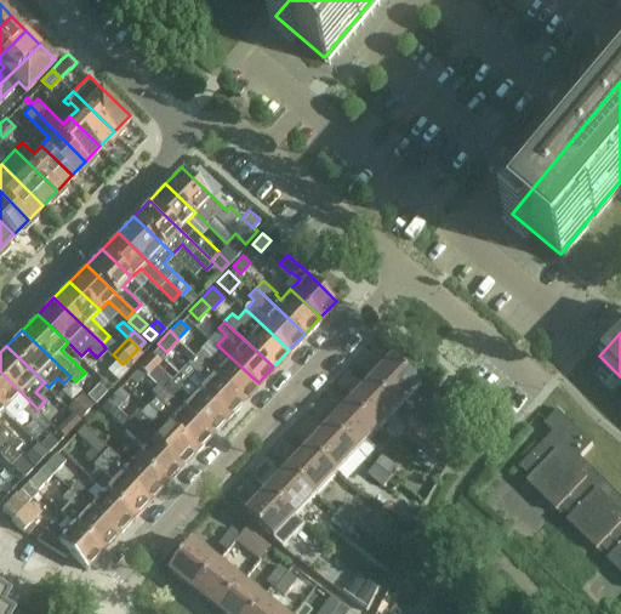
[(258,382),(251,376),(220,347),(211,356),(201,346),(194,353),(243,399),(258,382)]
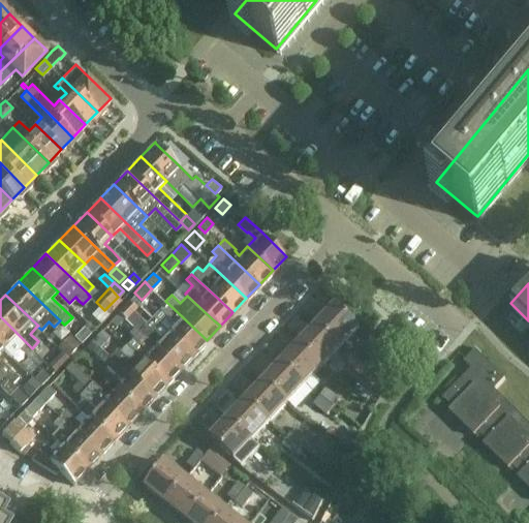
[(119,309),(125,316),(135,306),(128,299),(119,309)]
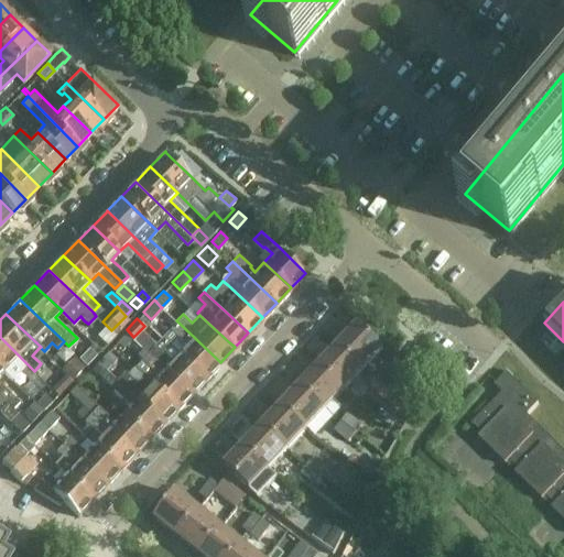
[(176,320),(170,328),(161,337),(172,347),(206,378),(220,362),(176,320)]
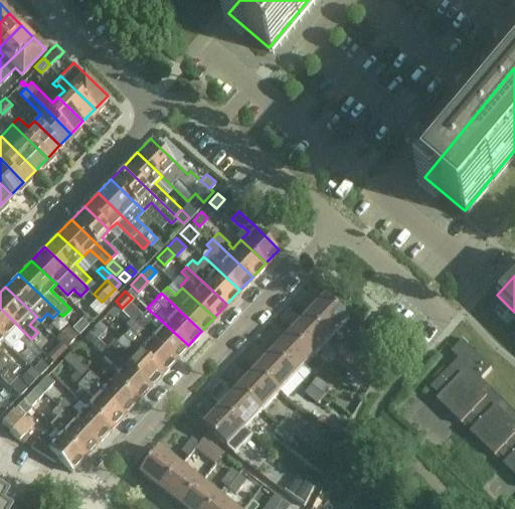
[(313,317),(332,335),(350,316),(326,294),(308,313),(313,317)]
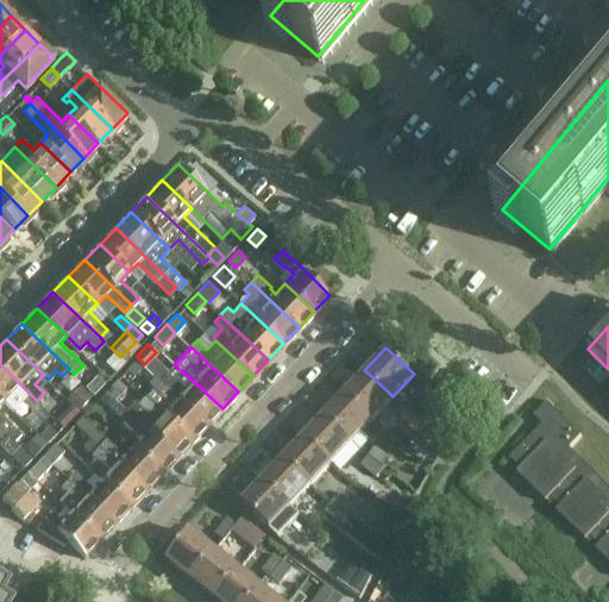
[(126,368),(133,375),(144,364),(137,356),(126,368)]
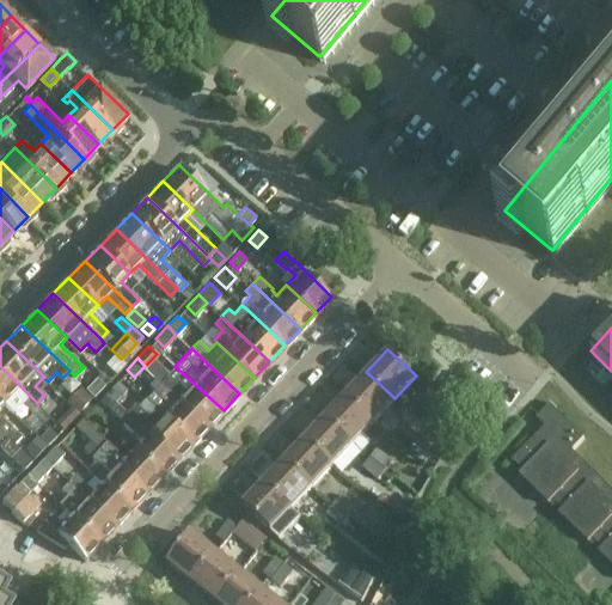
[(48,414),(37,403),(0,366),(0,397),(5,402),(13,410),(22,402),(42,421),(48,414)]
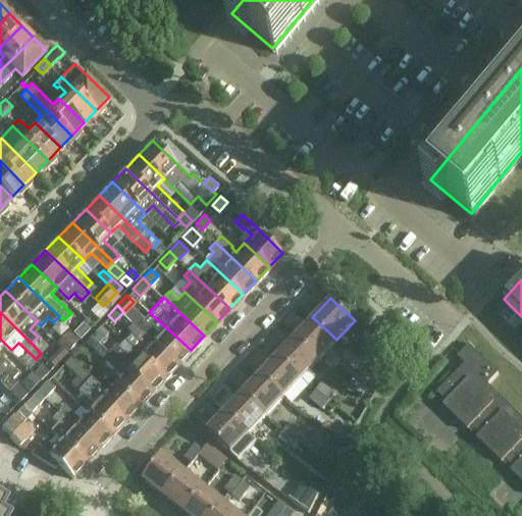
[(149,312),(144,317),(137,324),(178,363),(191,350),(159,321),(149,312)]
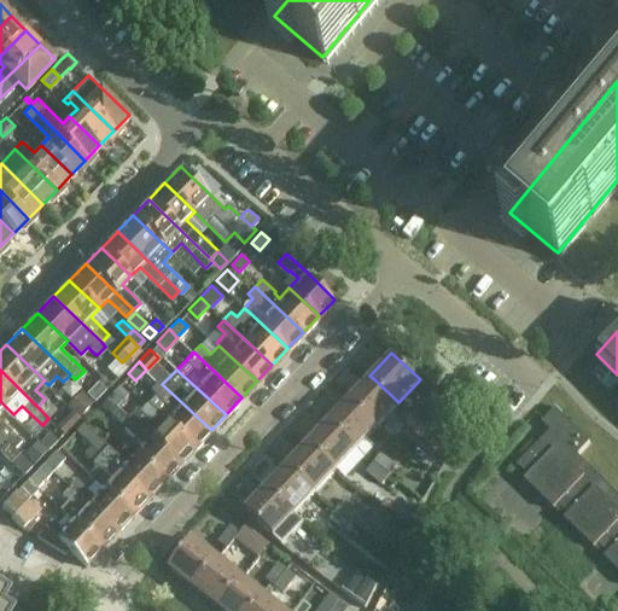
[(398,402),(375,380),(369,376),(349,397),(378,424),(398,402)]
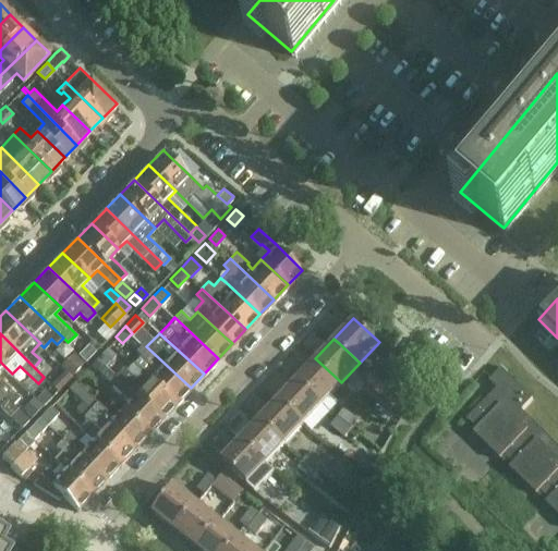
[(77,353),(85,359),(95,350),(88,342),(77,353)]
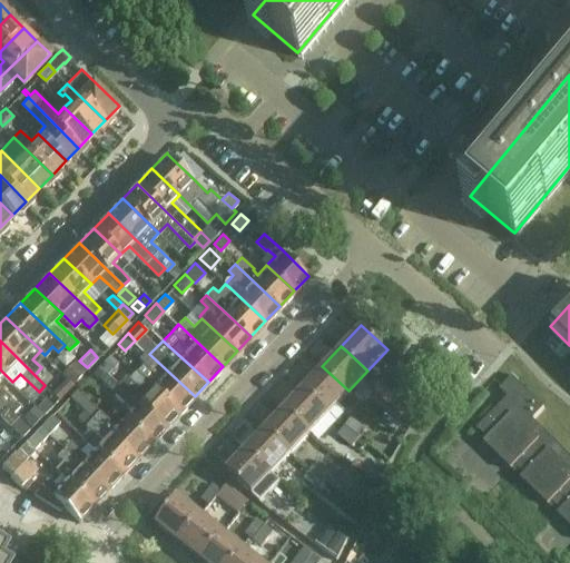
[(143,362),(135,369),(144,378),(179,413),(195,396),(149,354),(145,349),(138,357),(143,362)]
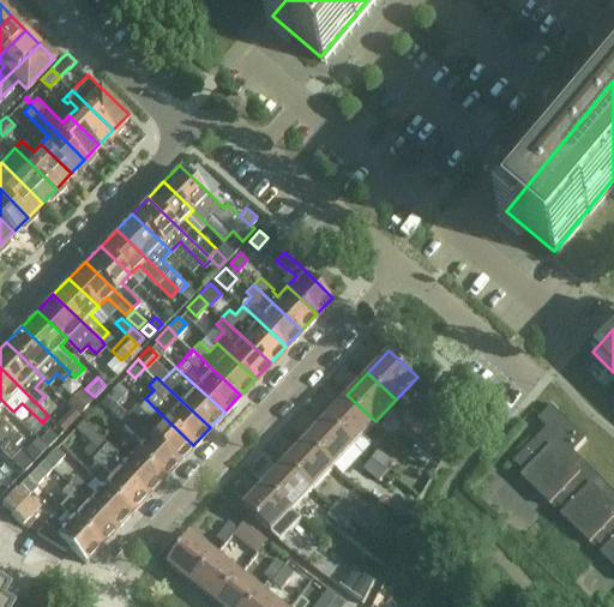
[(106,392),(115,401),(127,389),(118,380),(106,392)]
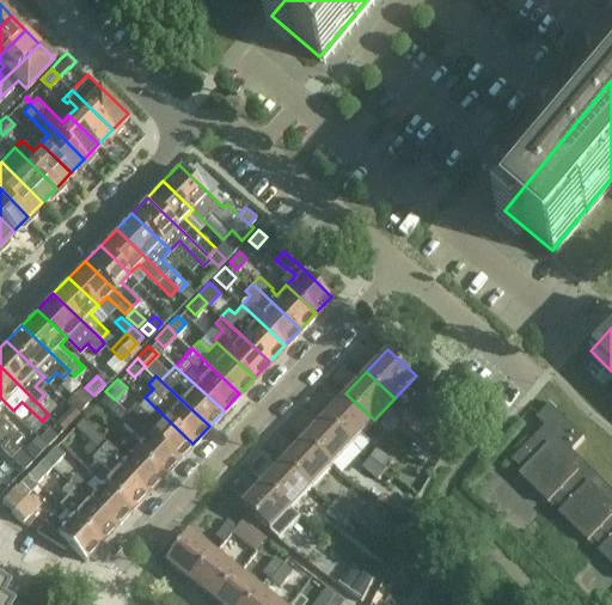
[(78,410),(86,402),(92,396),(81,384),(66,399),(78,410)]
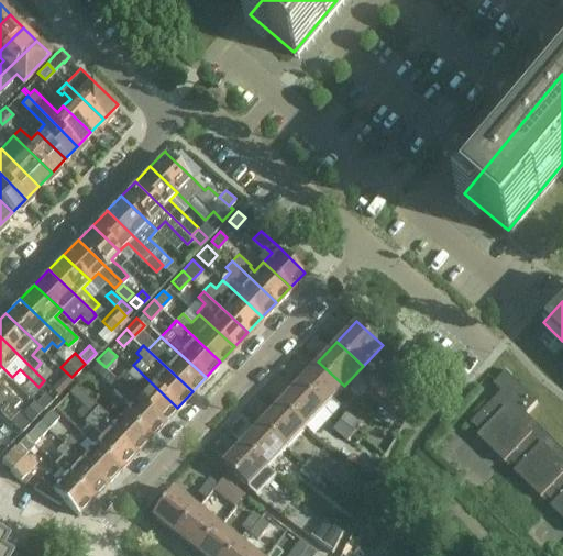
[(381,366),(374,374),(399,396),(412,406),(415,403),(431,381),(394,354),(389,359),(405,370),(414,377),(407,386),(381,366)]
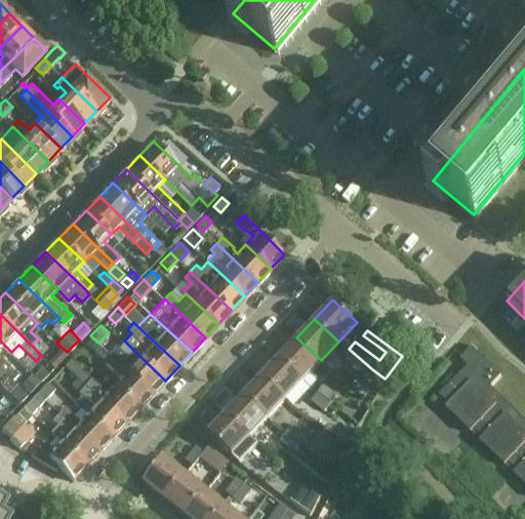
[(102,346),(98,343),(90,335),(85,342),(95,352),(102,346)]
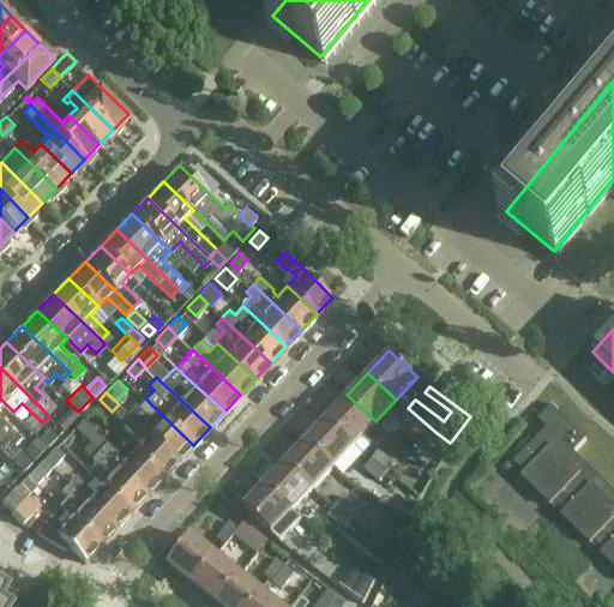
[(375,421),(347,395),(326,416),(355,443),(375,421)]
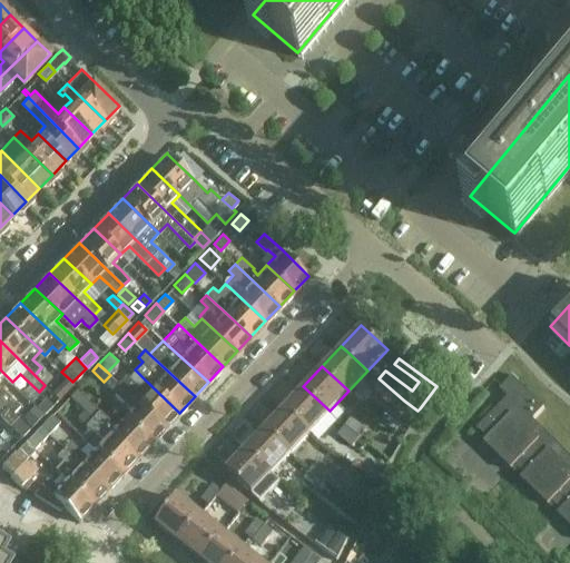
[(0,377),(5,374),(0,369),(0,397),(13,411),(19,405),(0,385),(0,377)]
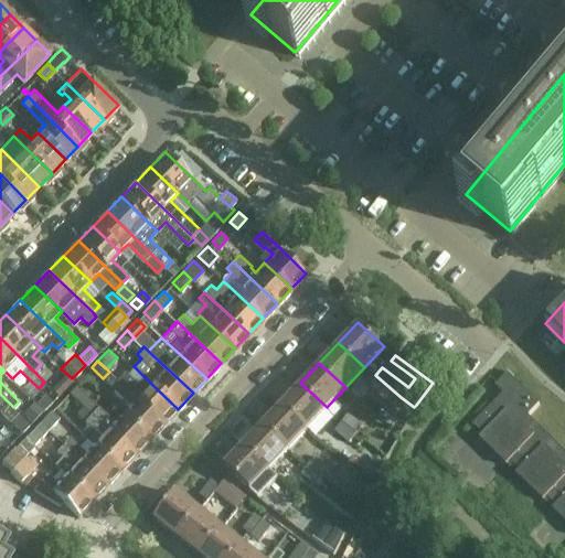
[(539,400),(514,375),(508,369),(494,382),(502,389),(472,421),(482,431),(479,435),(505,461),(515,470),(542,496),(552,505),(564,517),(564,448),(528,411),(539,400)]
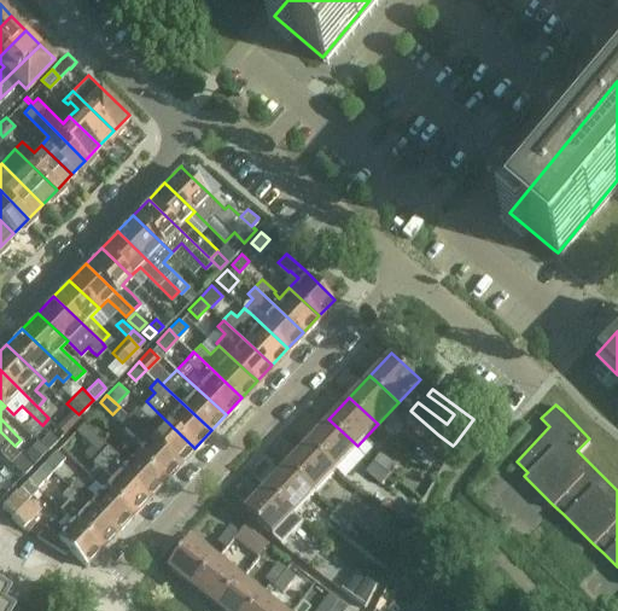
[(156,411),(150,418),(136,406),(127,414),(130,418),(179,464),(194,448),(156,411)]
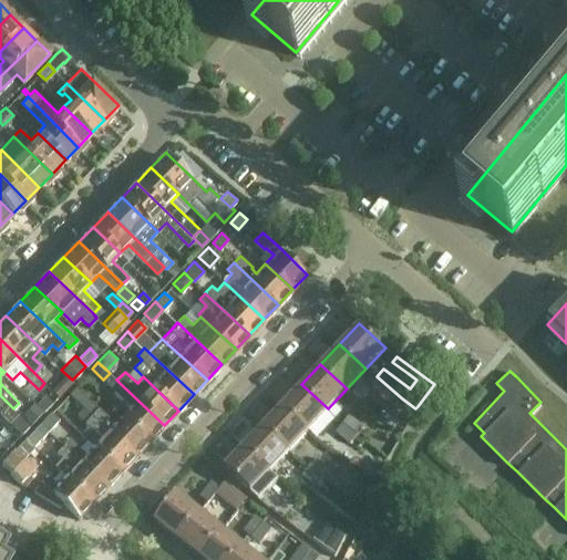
[(59,394),(72,380),(64,373),(58,382),(52,387),(59,394)]
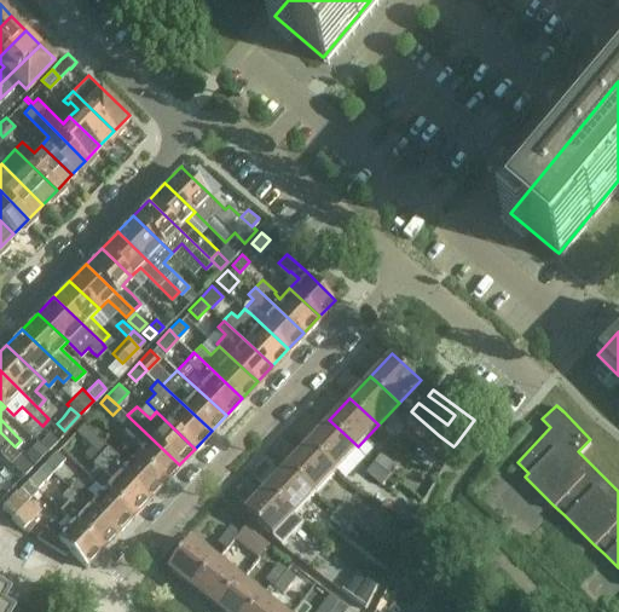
[(411,411),(404,421),(420,434),(426,438),(433,429),(411,411)]
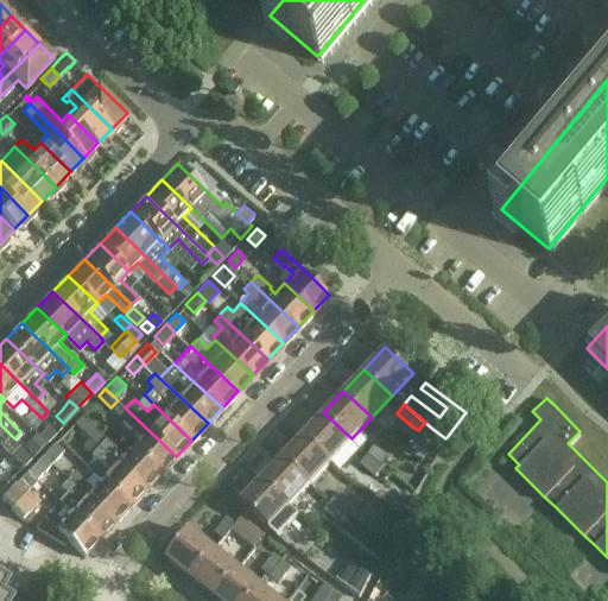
[(131,444),(162,473),(176,456),(128,411),(122,418),(140,436),(131,444)]
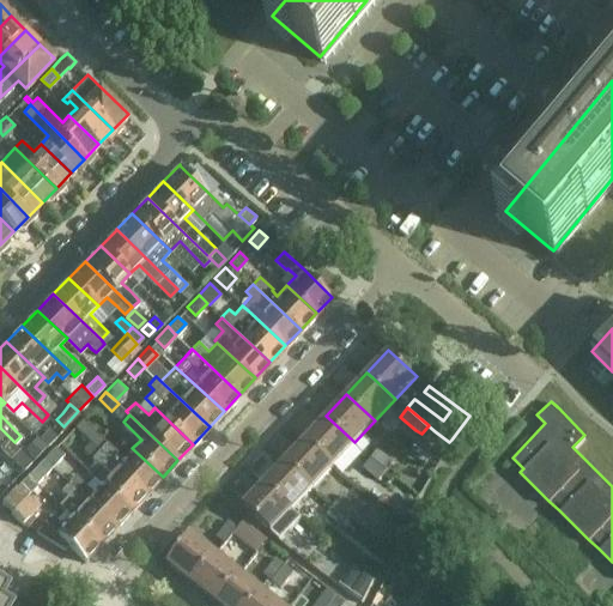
[(354,442),(326,416),(305,437),(333,464),(354,442)]
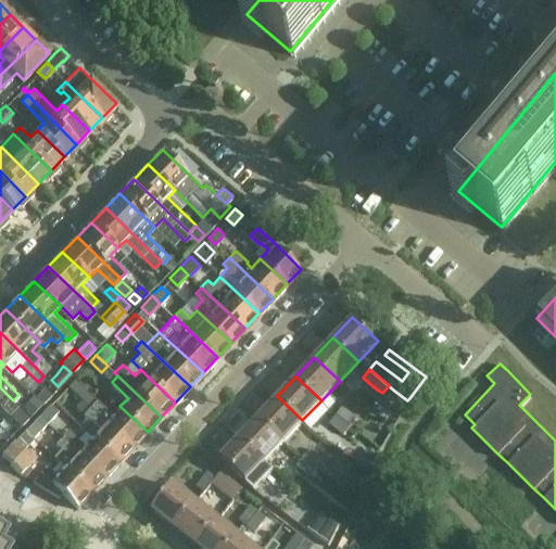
[(67,385),(81,398),(134,446),(148,432),(119,406),(113,413),(75,378),(67,385)]
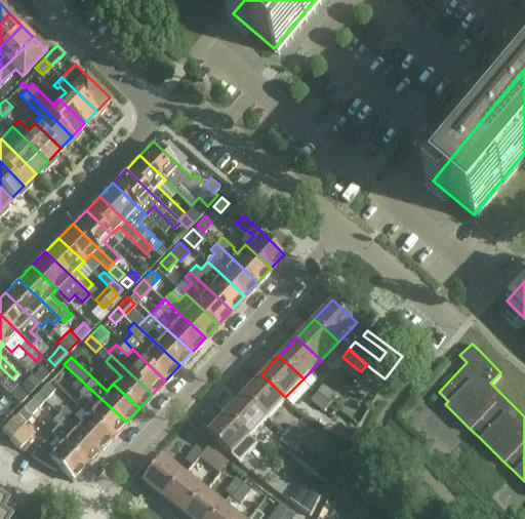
[(41,365),(34,373),(40,380),(48,371),(41,365)]
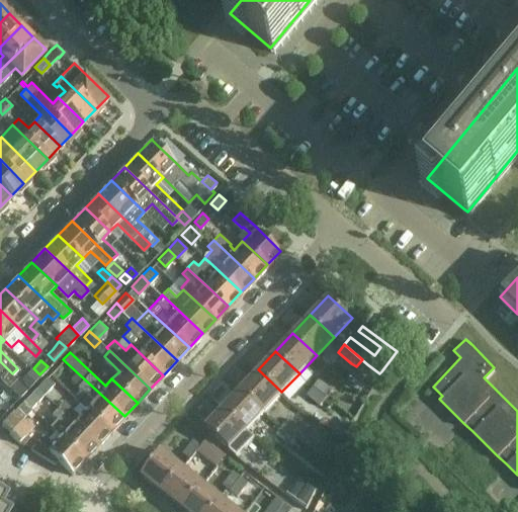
[(26,388),(20,381),(13,375),(12,373),(0,361),(0,373),(20,395),(26,388)]
